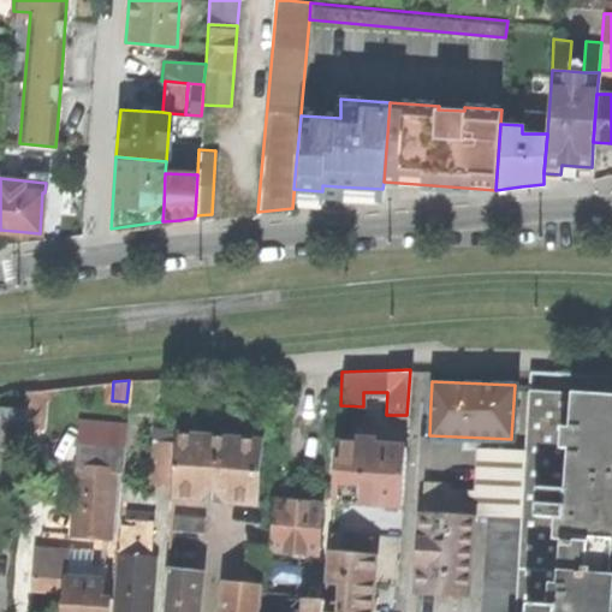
[(611,393),(528,387),(523,450),(518,515),(512,611),(611,611),(611,610),(611,393)]
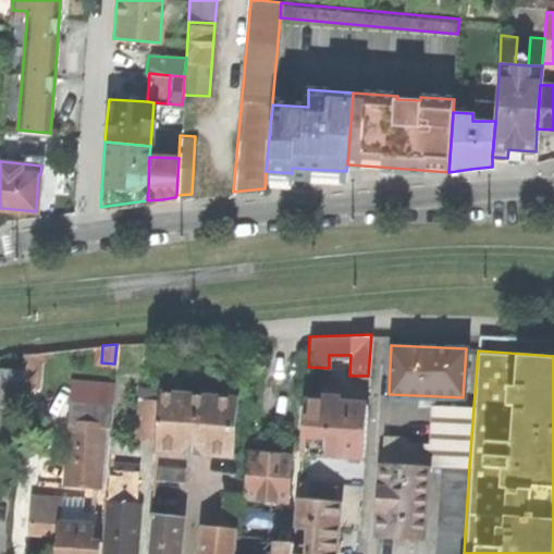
[(23,354),(21,380),(37,383),(39,352),(23,354)]
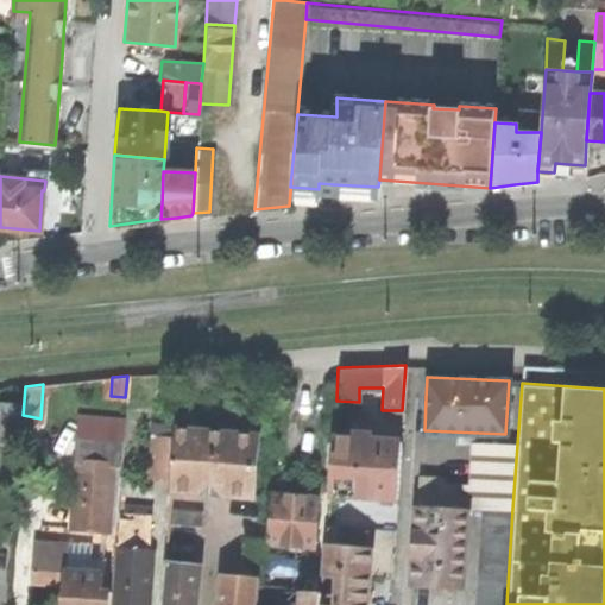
[(0,438),(17,440),(23,401),(0,397),(0,438)]
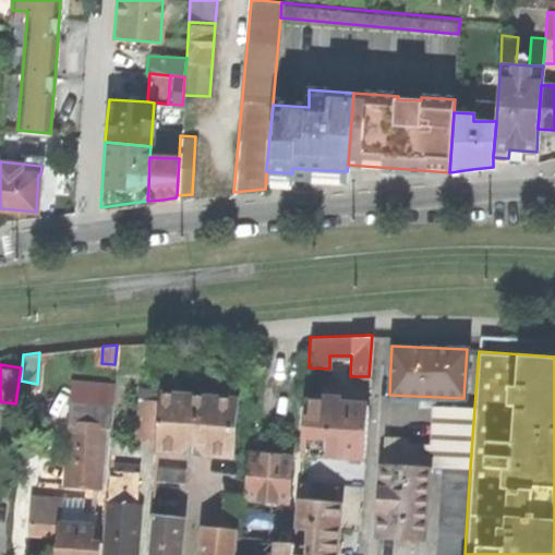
[(71,381),(68,422),(103,424),(110,425),(113,384),(71,381)]
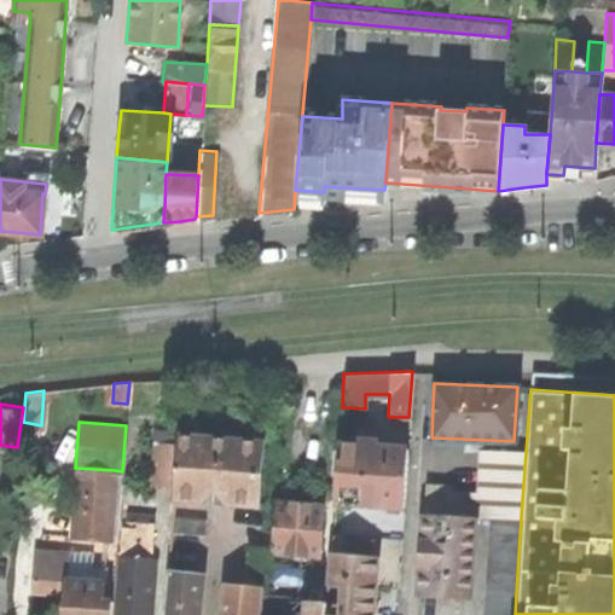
[(175,430),(154,429),(154,444),(175,445),(175,435),(175,430)]
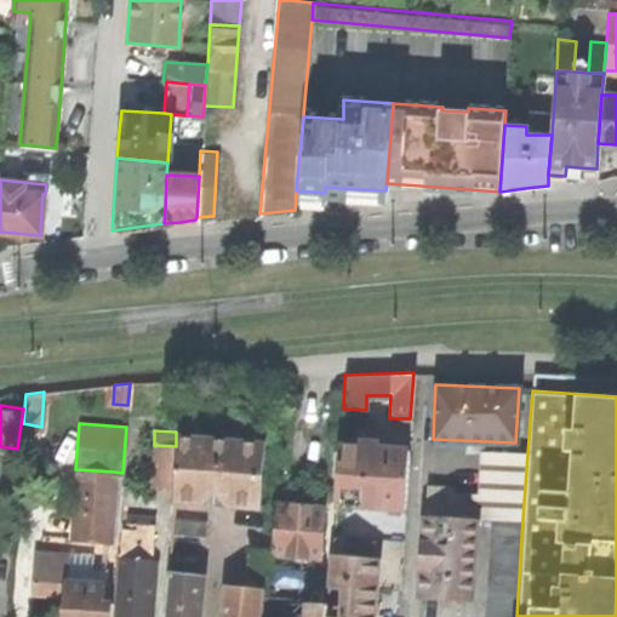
[(220,501),(255,503),(260,443),(176,436),(176,446),(172,484),(171,497),(220,501)]
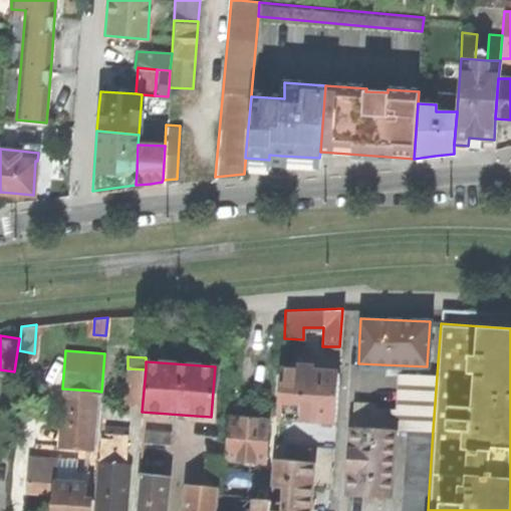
[(276,417),(333,421),(335,396),(336,371),(311,369),(311,364),(291,362),(290,367),(280,366),(276,417)]
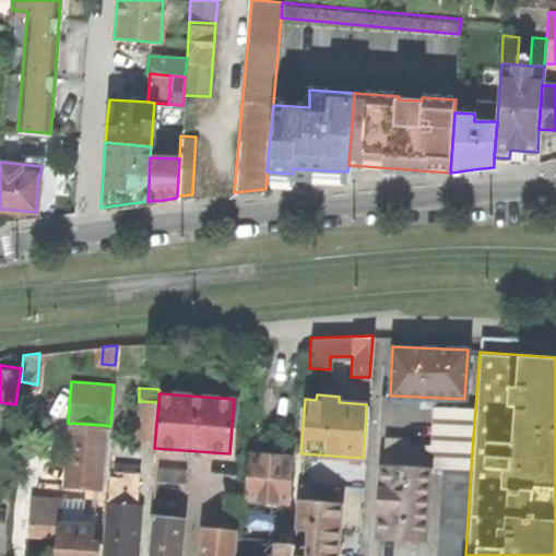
[(155,436),(158,402),(139,401),(135,435),(155,436)]
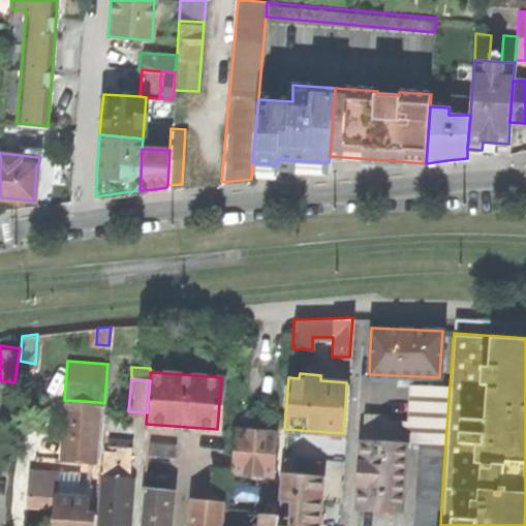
[(450,387),(411,385),(409,420),(401,420),(401,439),(419,441),(445,442),(450,387)]
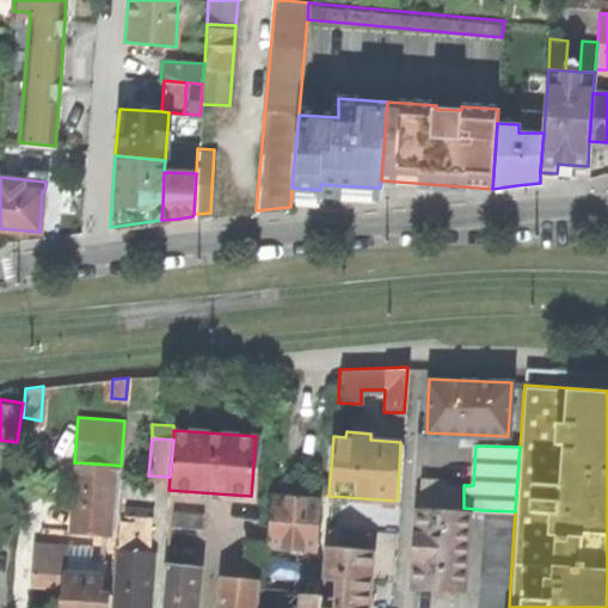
[(112,465),(74,462),(69,528),(108,532),(112,465)]
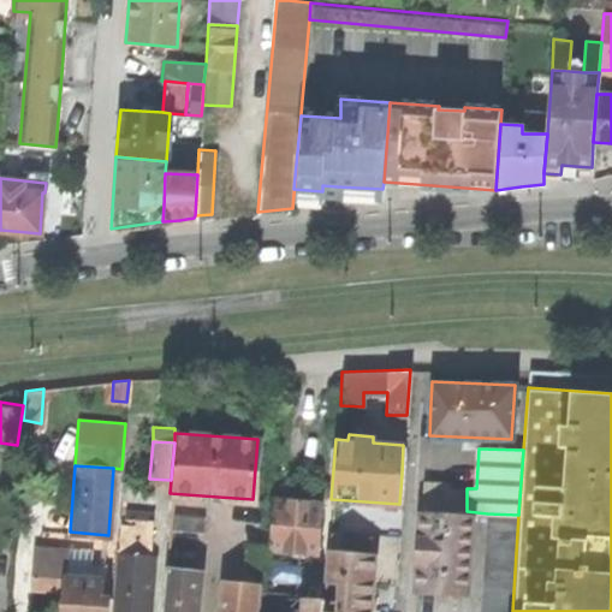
[(443,511),(445,483),(423,482),(422,510),(443,511)]
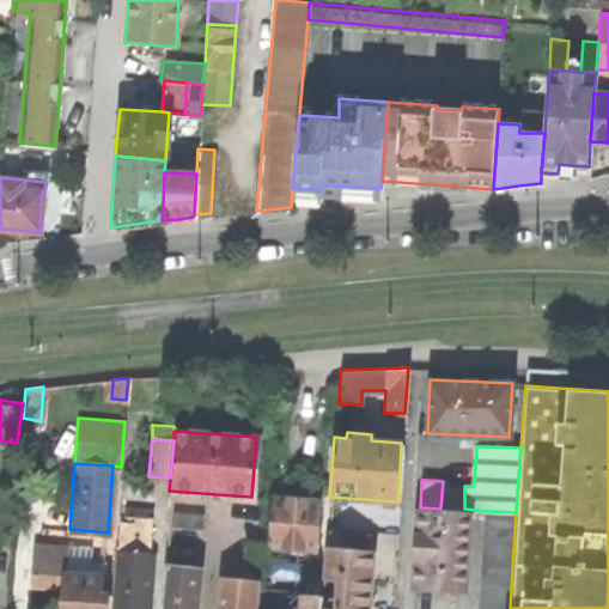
[(267,544),(315,548),(318,501),(270,498),(267,544)]
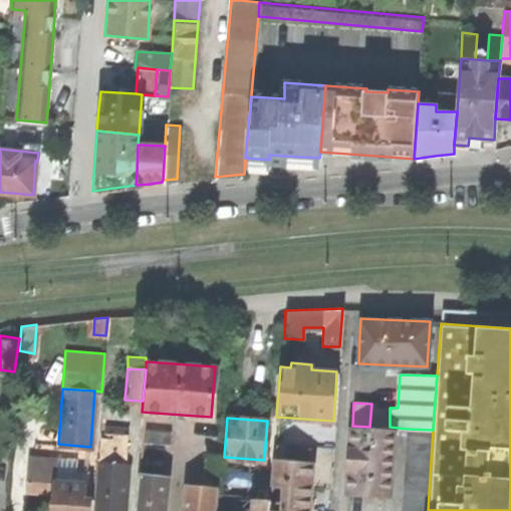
[(388,428),(369,427),(352,426),(350,454),(347,491),(382,493),(388,428)]
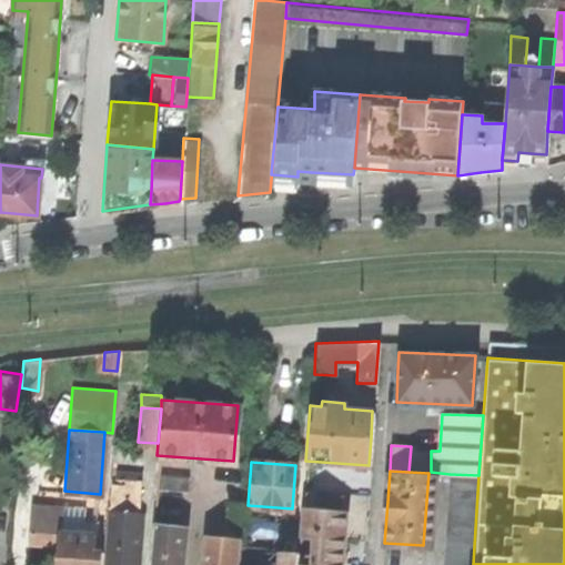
[(155,486),(184,488),(185,473),(157,472),(155,486)]
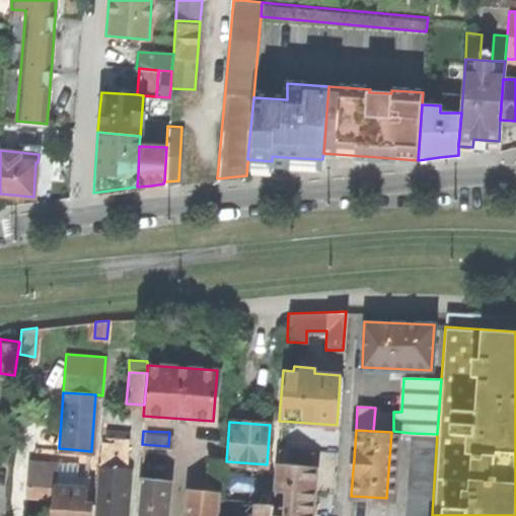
[(432,515),(437,434),(411,433),(404,515),(432,515)]
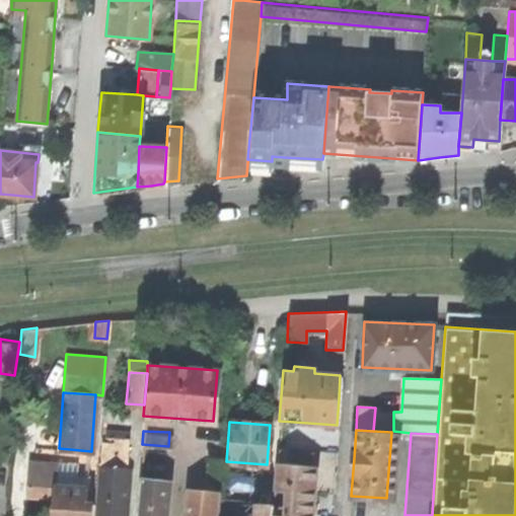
[(98,467),(122,469),(125,438),(119,437),(118,443),(100,441),(98,467)]
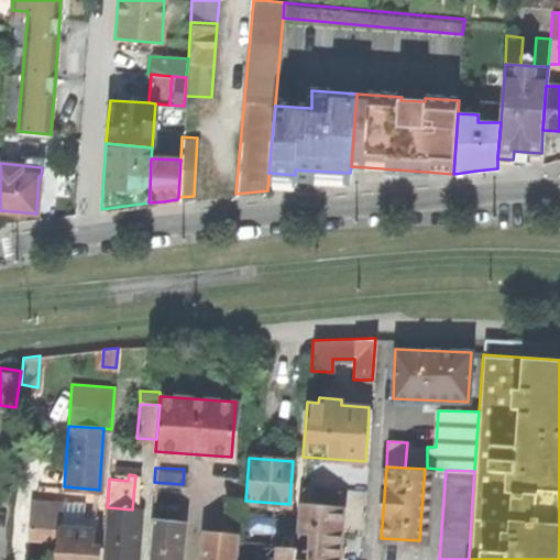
[(303,559),(294,559),(337,559),(338,546),(341,508),(332,507),(333,493),(300,491),(297,531),(310,533),(309,550),(304,549),(303,559)]
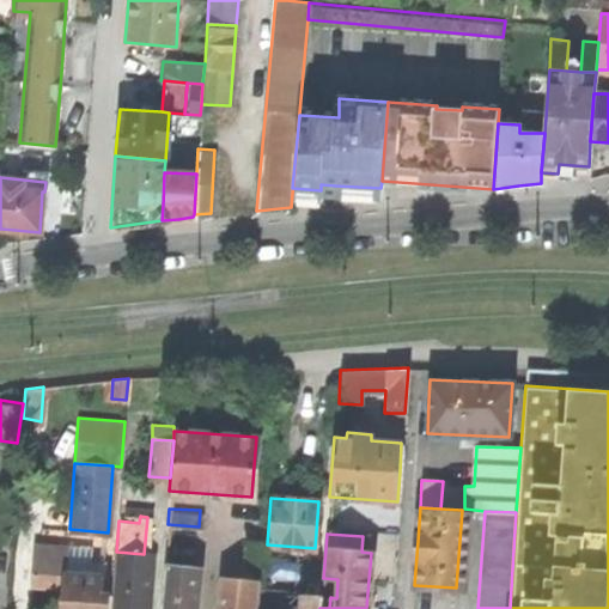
[(244,539),(241,578),(257,579),(260,540),(244,539)]
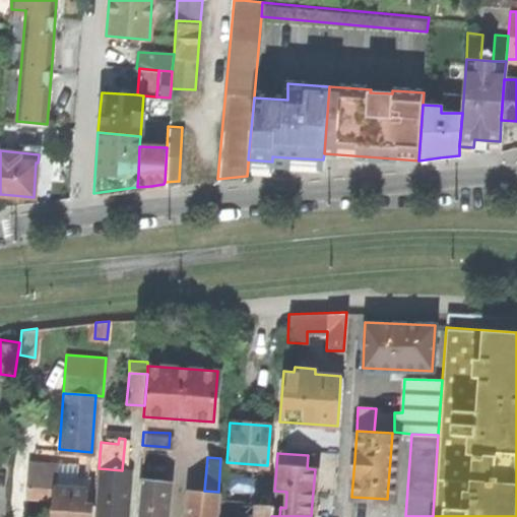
[(54,464),(30,463),(28,496),(52,497),(54,464)]
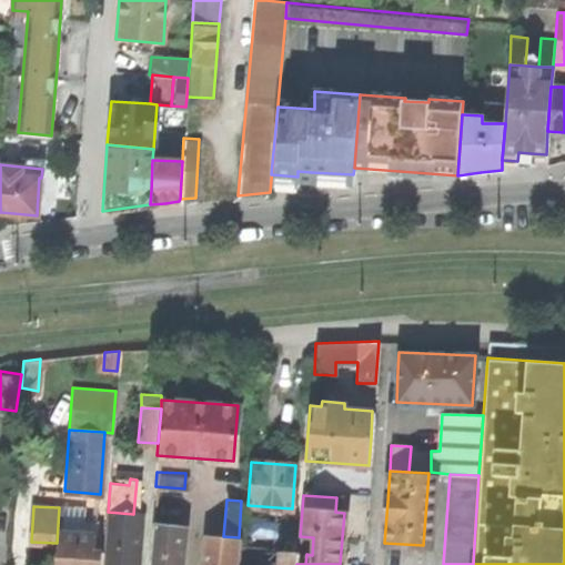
[(84,510),(59,507),(57,543),(54,564),(99,564),(101,551),(92,550),(93,533),(82,533),(83,522),(84,510)]
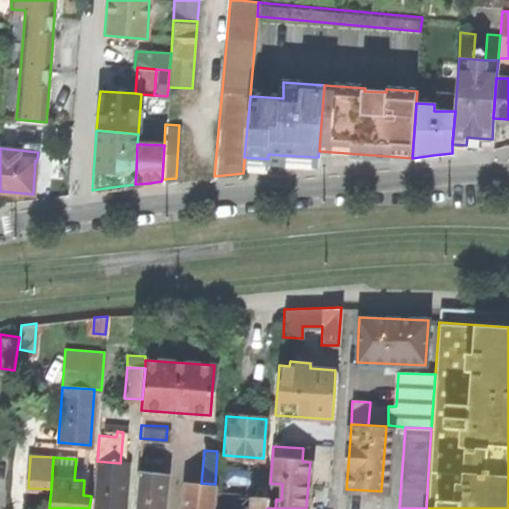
[(120,463),(97,461),(93,508),(122,508),(126,463),(120,463)]
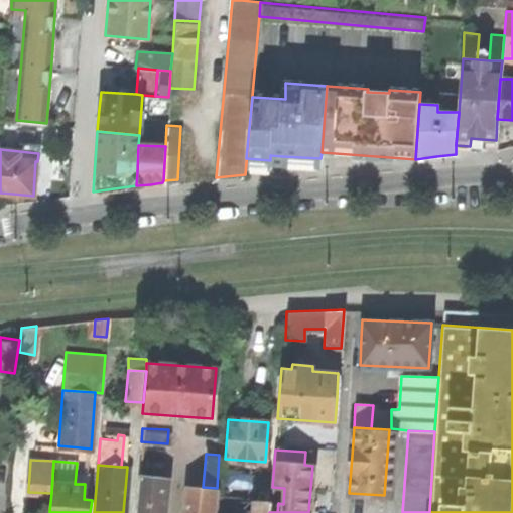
[(86,474),(76,474),(75,484),(85,484),(86,474)]
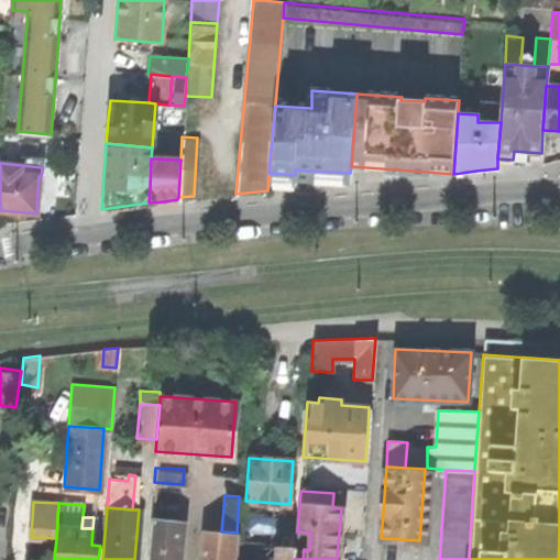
[(178,559),(183,520),(149,517),(145,559),(178,559)]
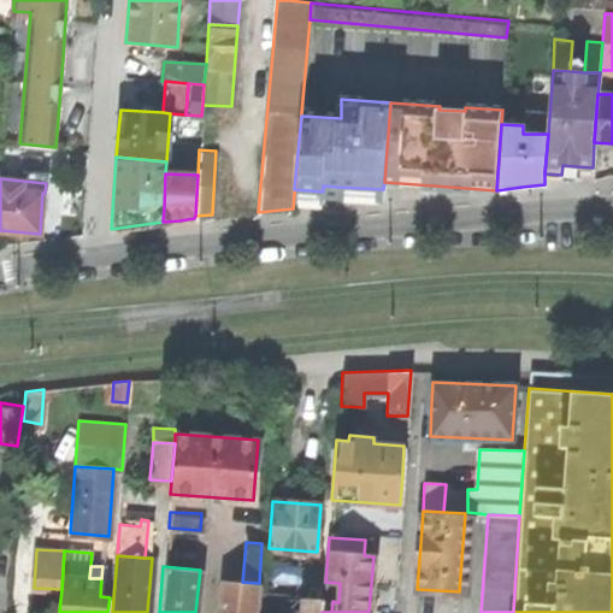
[(257,612),(259,583),(242,582),(220,579),(217,612),(257,612)]
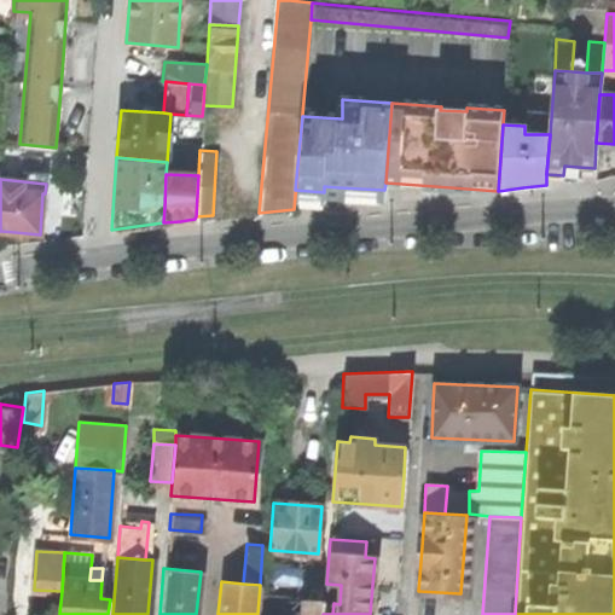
[(323,614),(324,601),(305,599),(303,614),(323,614)]
